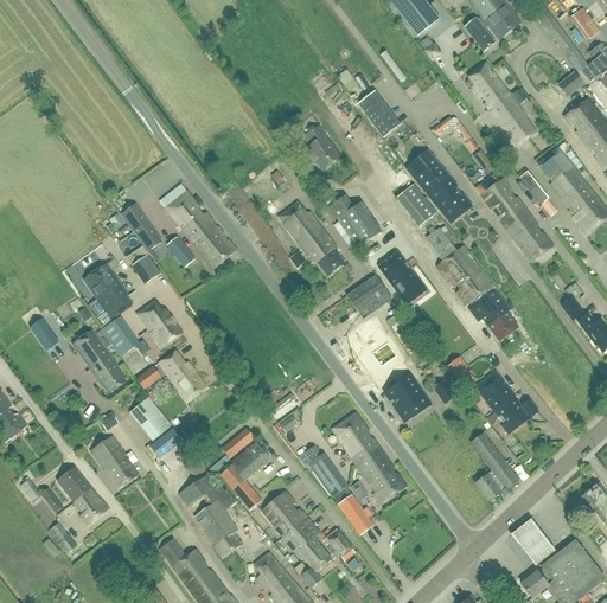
[(388,0),(416,34),(439,17),(425,0),(388,0)]
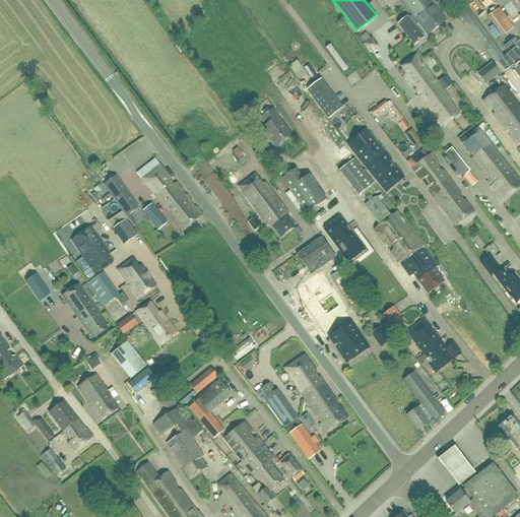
[(400,0),(411,13),(408,15),(407,14),(397,21),(413,43),(424,35),(414,23),(417,20),(428,33),(446,18),(431,0),(400,0)]
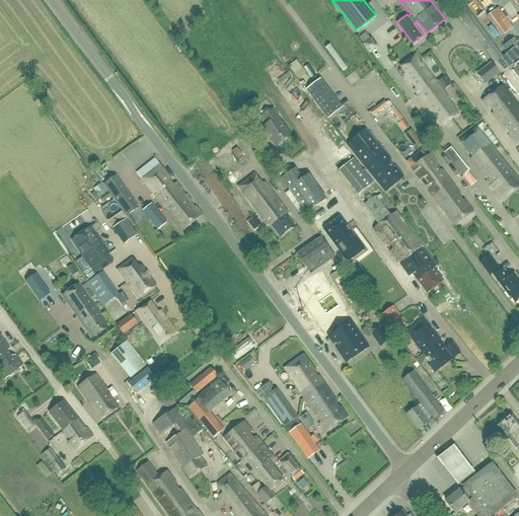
[(494,60),(502,54),(465,4),(462,0),(451,0),(450,1),(457,10),(494,60)]
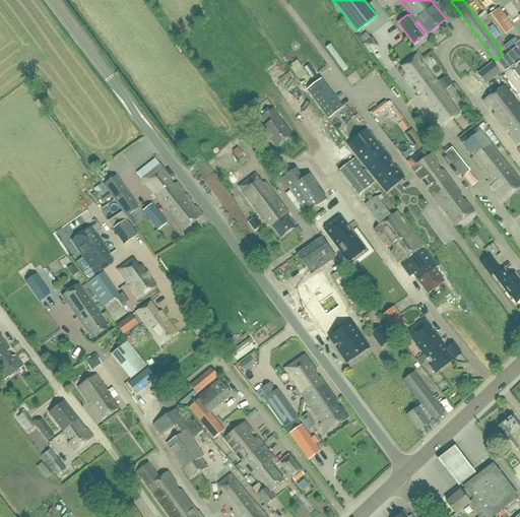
[(482,10),(491,3),(488,0),(485,0),(479,7),(482,10)]
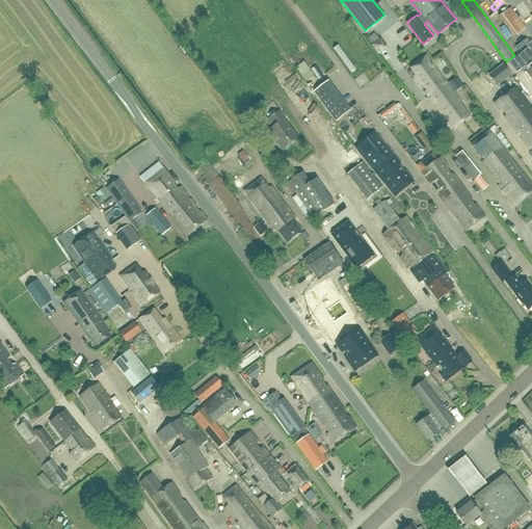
[(510,5),(507,2),(496,10),(499,14),(514,35),(526,26),(510,5)]
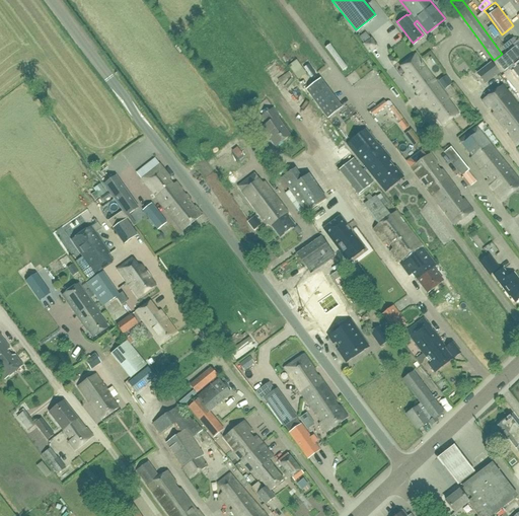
[(365,28),(358,33),(363,40),(369,33),(365,28)]
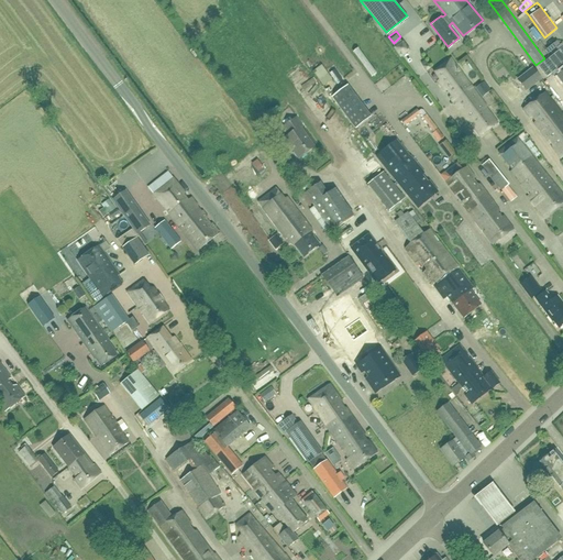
[(562,51),(562,50),(555,41),(542,52),(551,62),(562,51)]
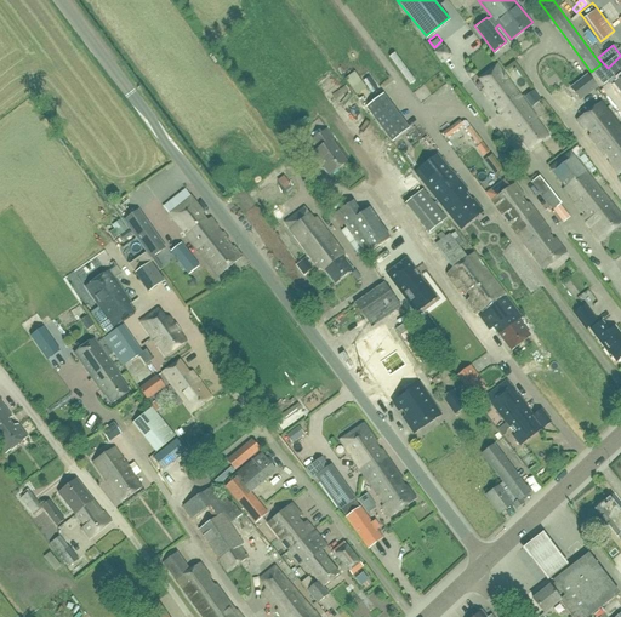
[(346,49),(340,52),(347,64),(353,61),(346,49)]
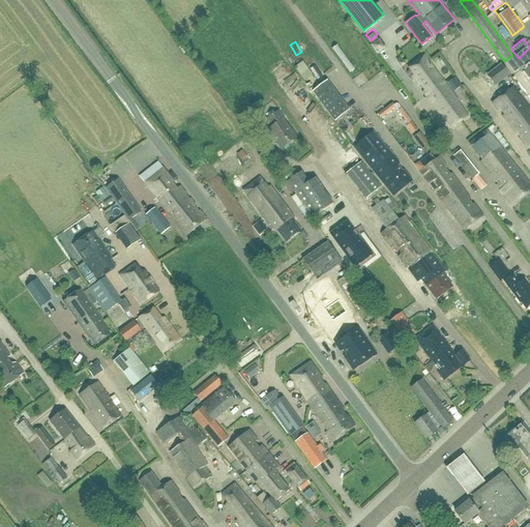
[(414,72),(411,75),(438,110),(439,110),(451,125),(468,114),(457,98),(458,97),(424,54),(409,65),(414,72)]
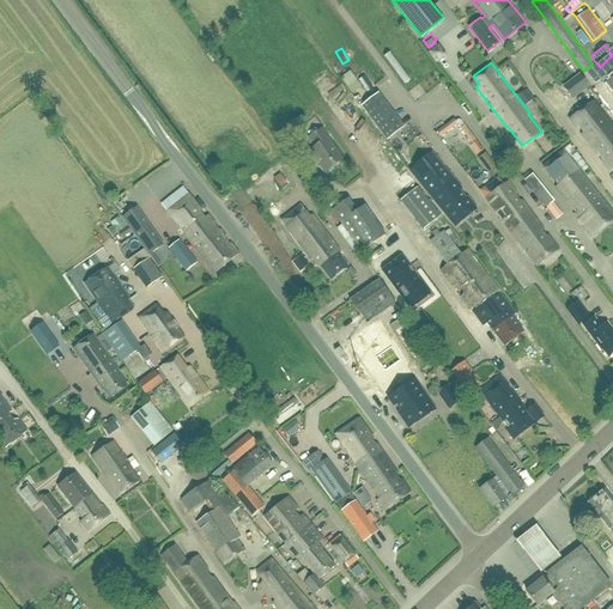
[(362,83),(359,80),(350,66),(340,73),(345,81),(352,90),(362,83)]
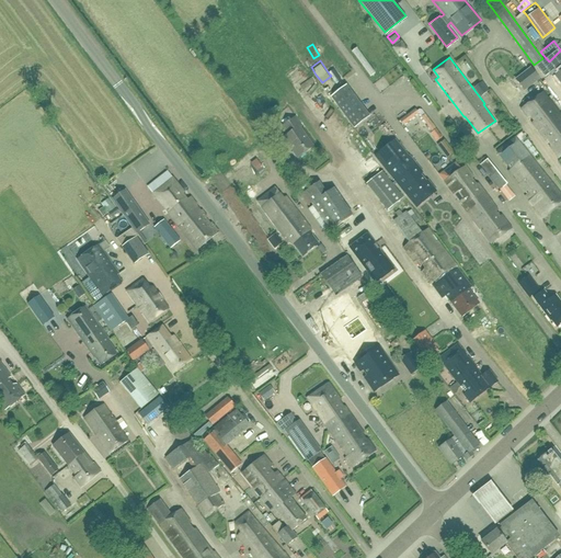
[(524,89),(539,77),(530,65),(514,77),(524,89)]
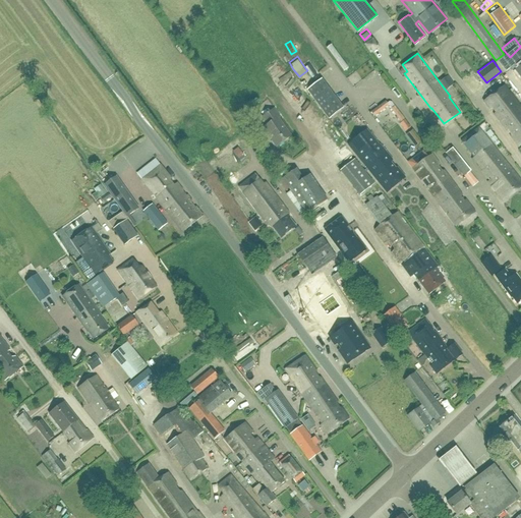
[(342,109),(338,103),(341,101),(323,77),(308,89),(331,117),(342,109)]
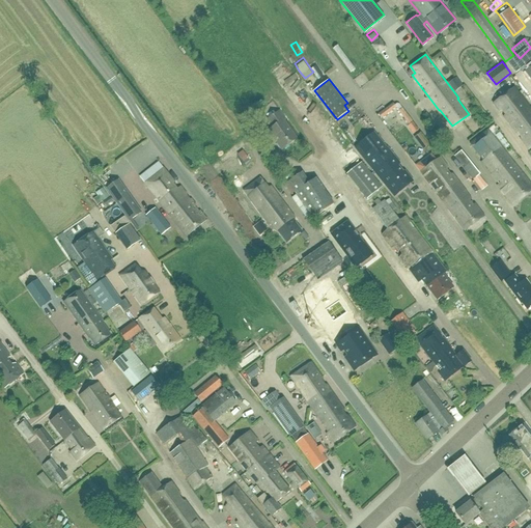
[(453,90),(458,87),(454,79),(449,82),(453,90)]
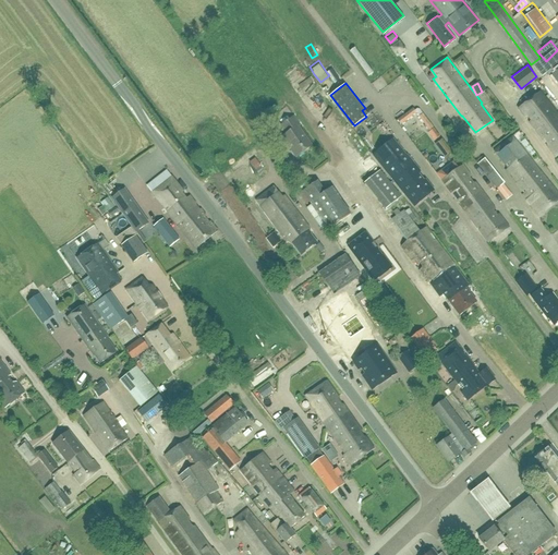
[(518,106),(524,113),(528,112),(531,118),(529,120),(542,139),(545,136),(548,142),(546,143),(555,155),(557,153),(557,113),(540,91),(518,106)]
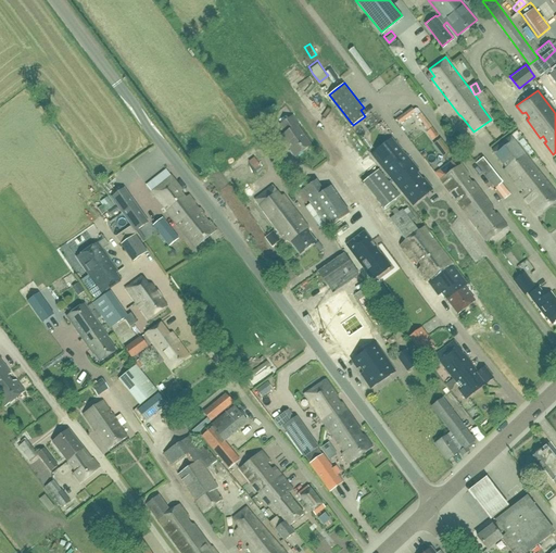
[(395,117),(400,122),(414,110),(411,105),(395,117)]
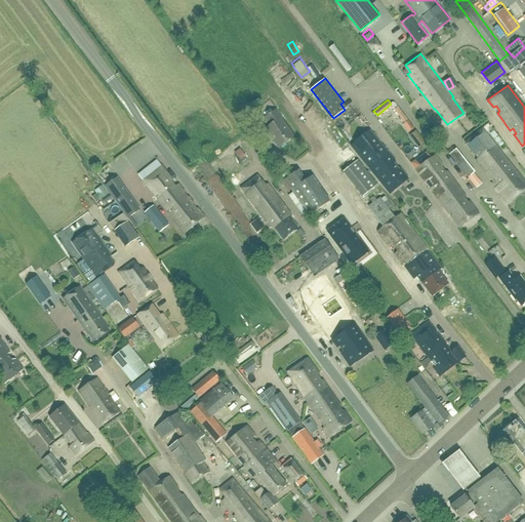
[(293,134),(280,117),(282,116),(276,108),(263,117),(268,123),(264,127),(268,133),(269,132),(278,146),(293,134)]
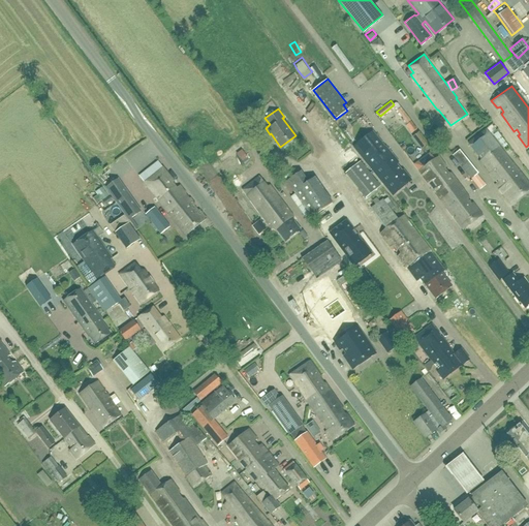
[(528,187),(528,181),(516,163),(505,151),(486,126),(468,141),(481,157),(478,159),(495,180),(496,179),(497,181),(496,182),(511,203),(528,187)]
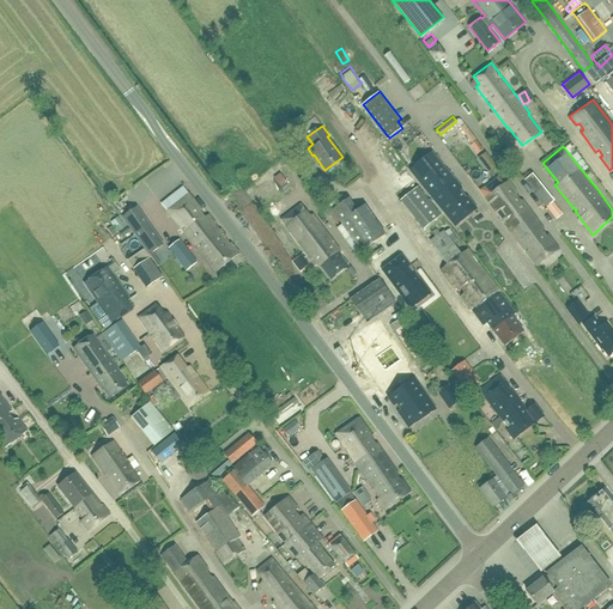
[(454,176),(447,168),(431,150),(410,168),(414,172),(431,195),(454,176)]
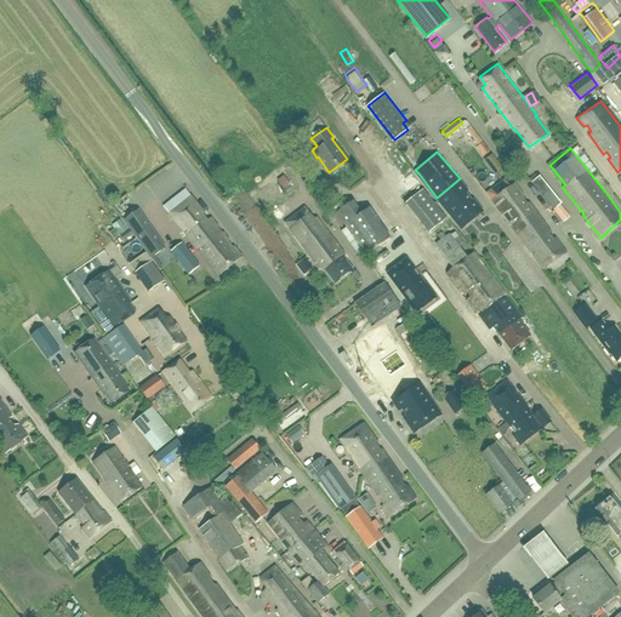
[(530,180),(552,207),(559,201),(560,200),(539,173),(530,180)]
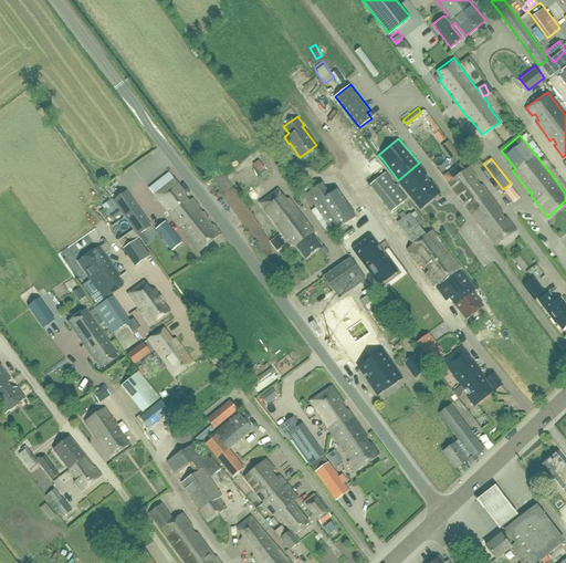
[(468,206),(488,190),(481,183),(479,184),(474,178),(477,176),(469,166),(464,168),(458,162),(443,173),(442,174),(448,180),(468,206)]
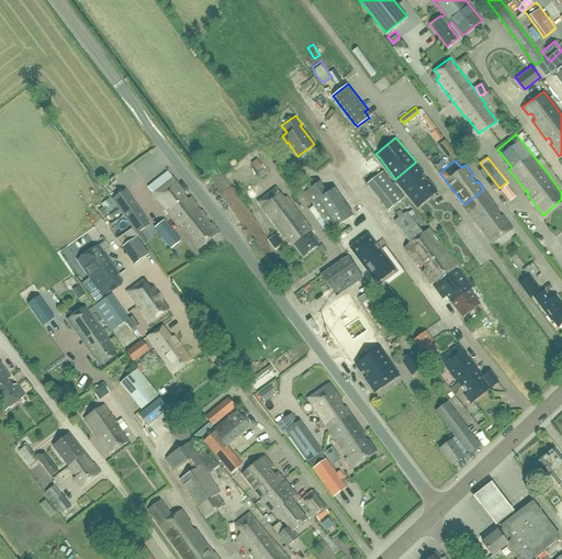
[(395,179),(417,205),(436,190),(428,179),(425,179),(422,175),(424,170),(416,161),(395,179)]
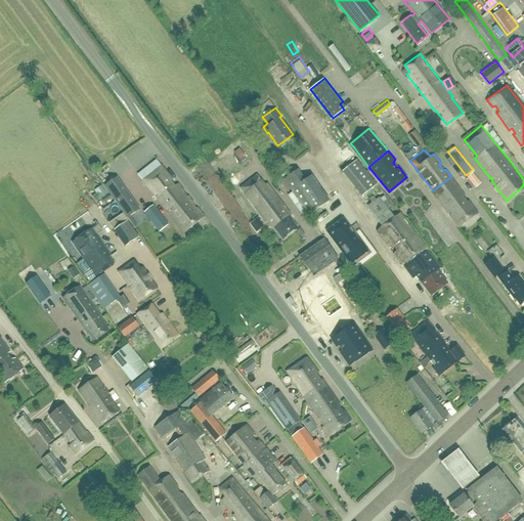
[(175,183),(170,178),(172,177),(161,163),(156,157),(137,172),(184,230),(203,215),(204,214),(199,207),(197,205),(195,207),(190,201),(192,200),(188,193),(187,194),(183,189),(184,189),(178,181),(175,183)]
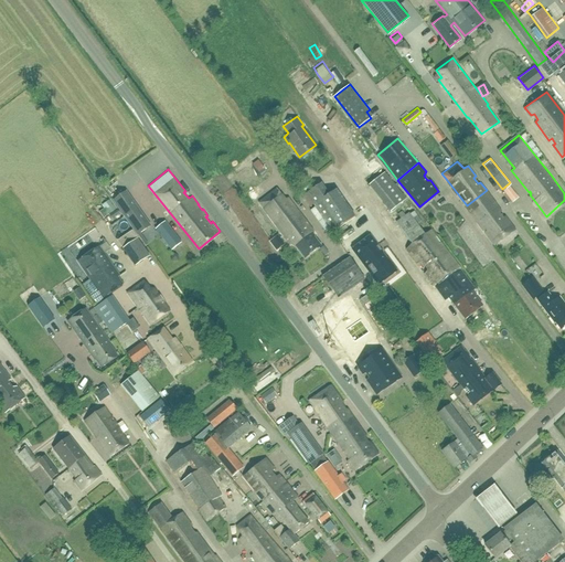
[(368,188),(392,212),(406,198),(383,173),(368,188)]
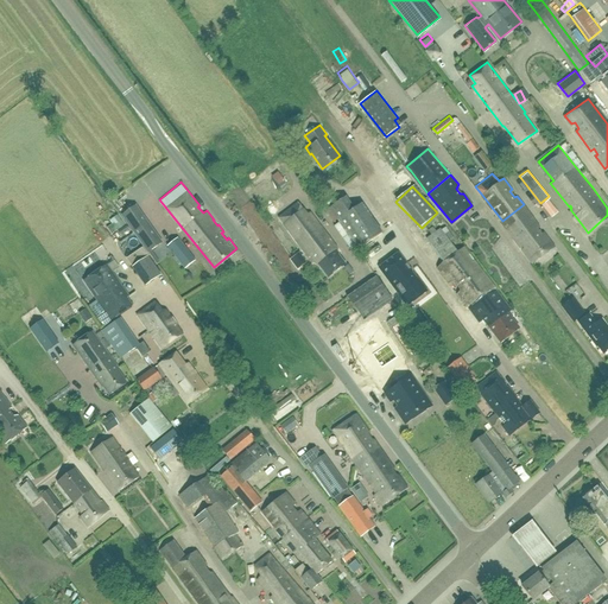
[(557,210),(548,197),(540,203),(551,215),(557,210)]
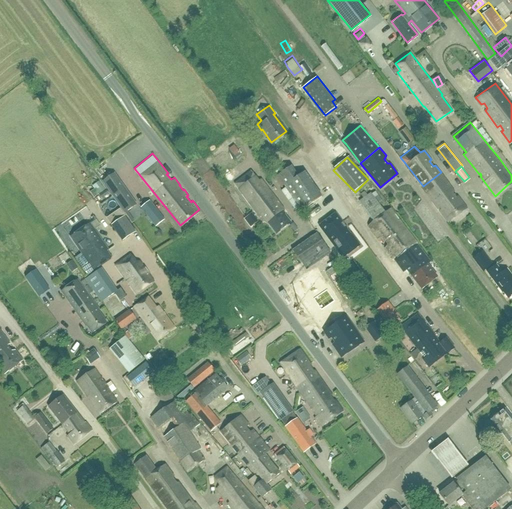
[(259,178),(251,169),(235,181),(238,186),(238,187),(263,219),(265,218),(276,232),(290,220),(284,212),(285,211),(282,208),(284,207),(261,177),(259,178)]
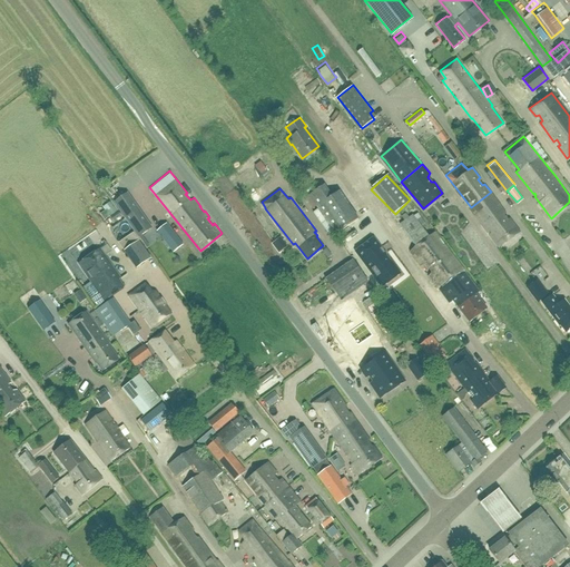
[(355,218),(340,193),(327,201),(320,189),(310,195),(333,232),(355,218)]
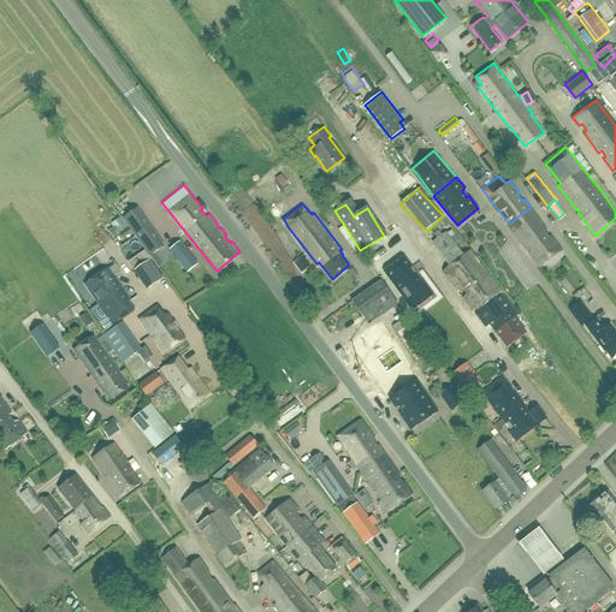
[(135,206),(122,215),(148,253),(161,243),(135,206)]
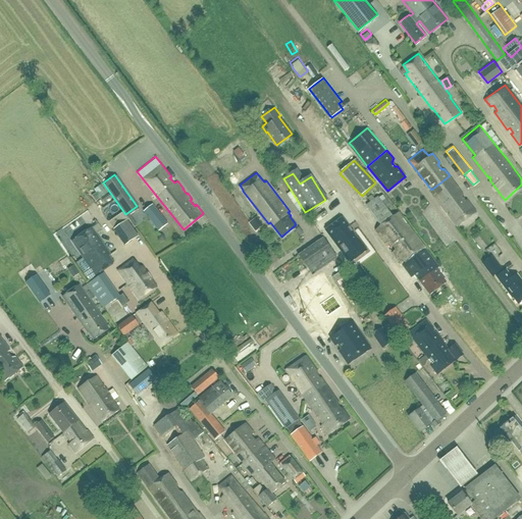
[(450,175),(431,190),(439,201),(457,224),(475,210),(466,198),(464,200),(460,195),(463,193),(450,175)]
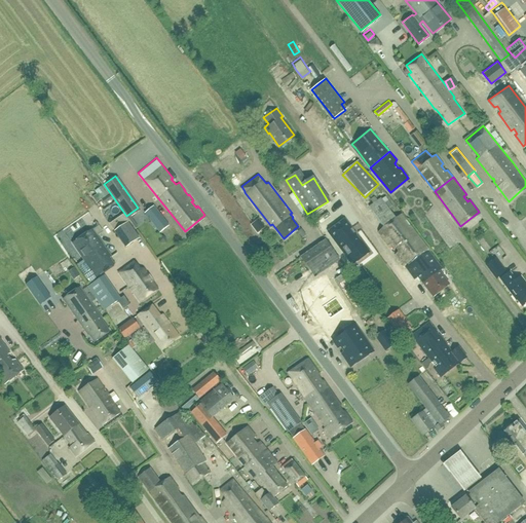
[(96,191),(90,193),(97,202),(101,200),(96,191)]
